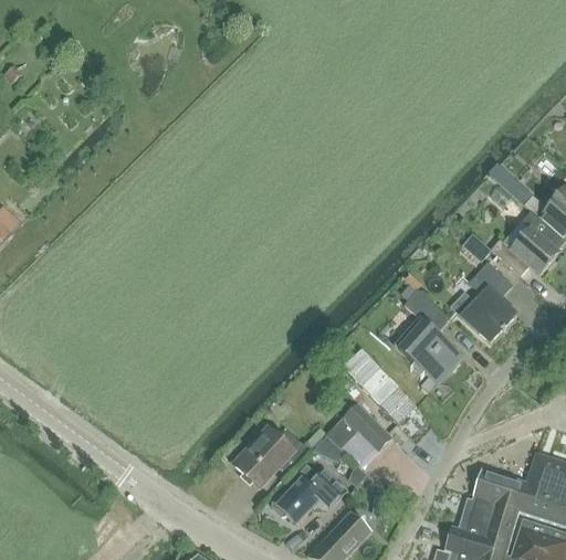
[(538,217),(565,239),(565,236),(565,183),(546,207),(533,194),(524,204),(531,210),(538,217)]
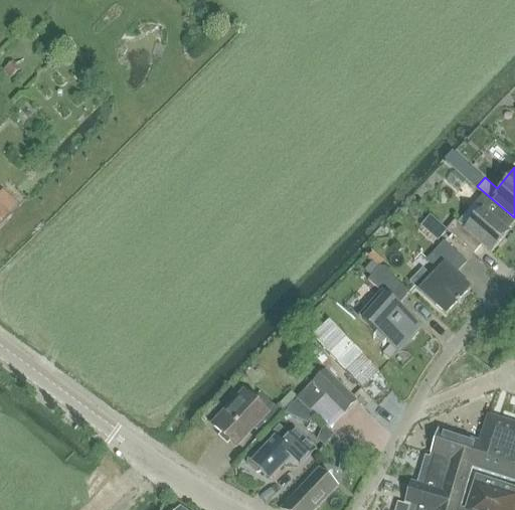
[(0,222),(11,211),(10,210),(19,201),(3,186),(0,188),(0,222)]
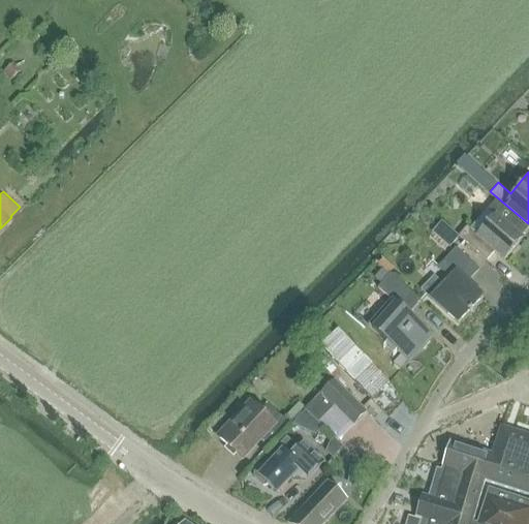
[(528,223),(503,203),(496,196),(470,224),(467,222),(458,233),(487,257),(495,248),(505,256),(523,236),(520,233),(528,223)]
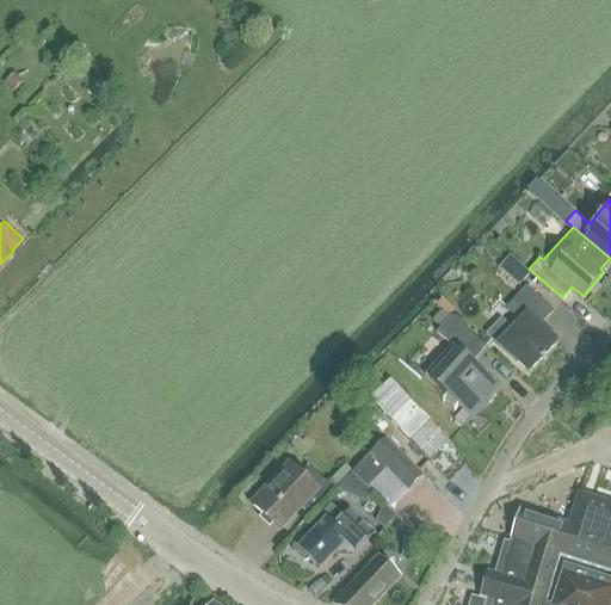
[(518,278),(530,266),(510,247),(498,259),(518,278)]
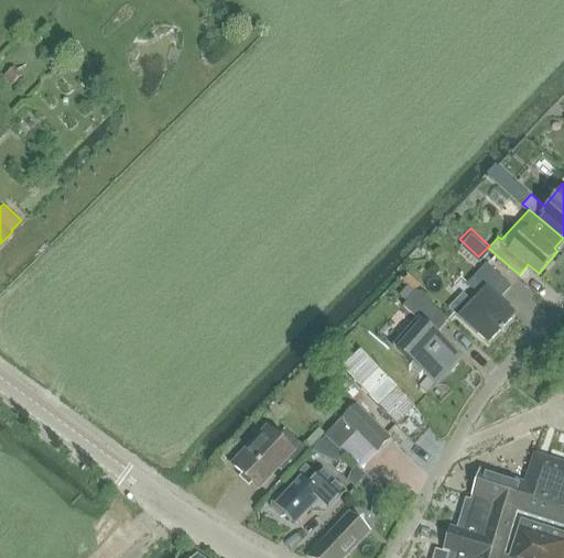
[(479,293),(459,314),(488,339),(513,313),(498,298),(511,283),(486,260),(467,281),(479,293)]
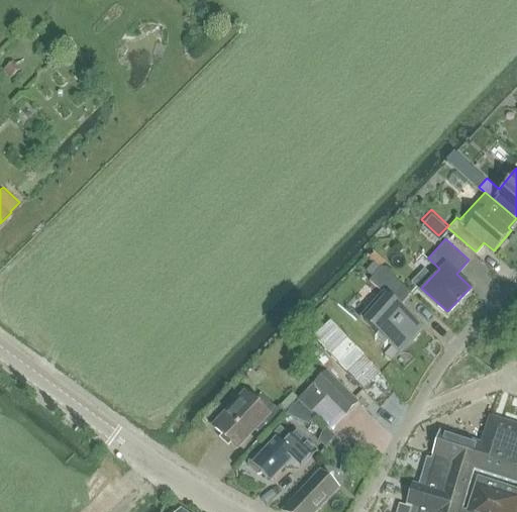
[(387,295),(366,319),(401,351),(423,325),(400,304),(411,291),(381,266),(369,280),(387,295)]
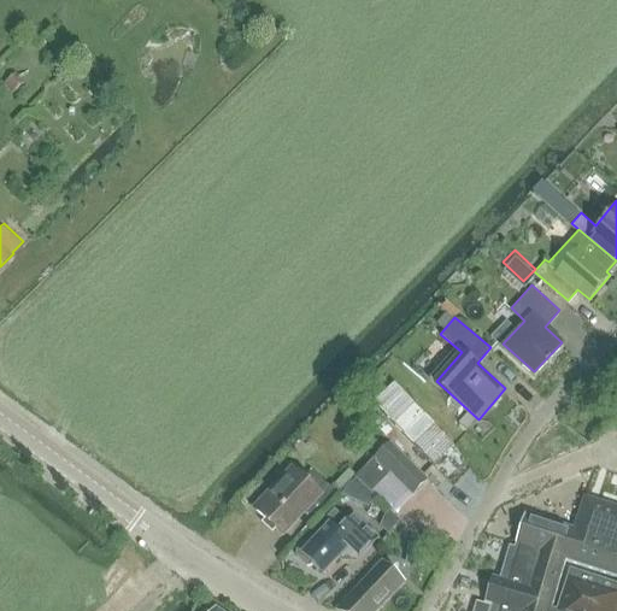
[(454,442),(394,380),(374,400),(434,463),(454,442)]
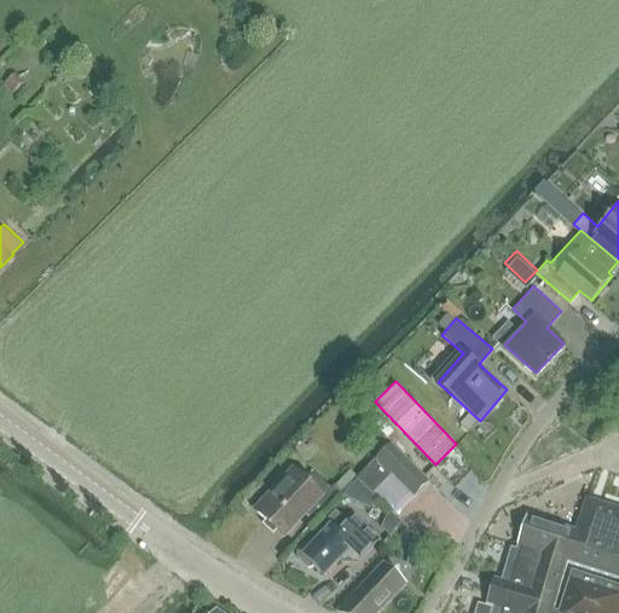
[(391,441),(357,476),(372,491),(392,472),(414,493),(428,479),(391,441)]
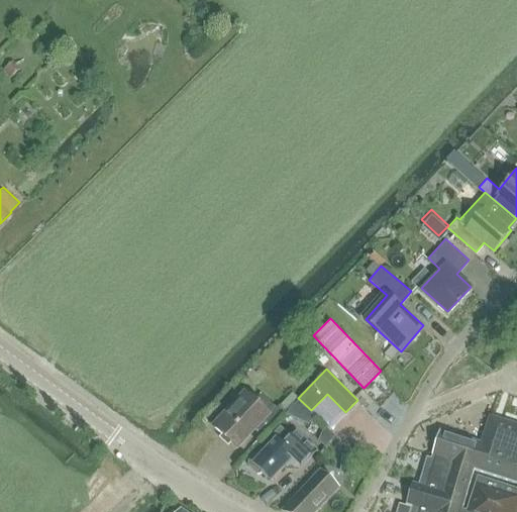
[(286,408),(280,402),(276,405),(262,391),(256,397),(245,387),(212,423),(235,445),(252,427),(262,435),(286,408)]
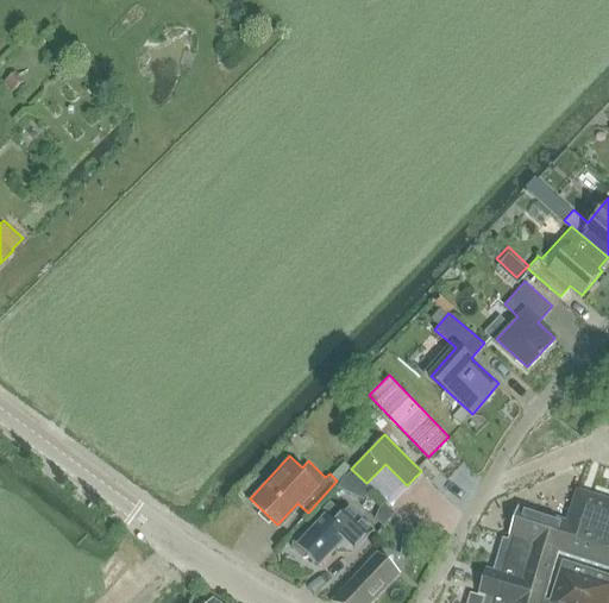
[(608,602),(608,496),(577,485),(567,516),(563,516),(520,502),(509,535),(503,534),(482,602),(608,602)]
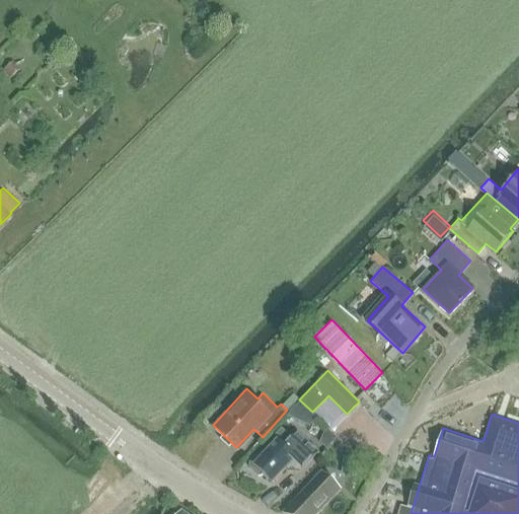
[(256,453),(248,461),(248,465),(257,473),(260,473),(262,471),(272,481),(285,466),(288,469),(291,469),(297,463),(301,467),(317,450),(318,449),(313,444),(298,430),(292,436),(282,426),(275,434),(275,438),(277,440),(262,455),(260,453),(256,453)]
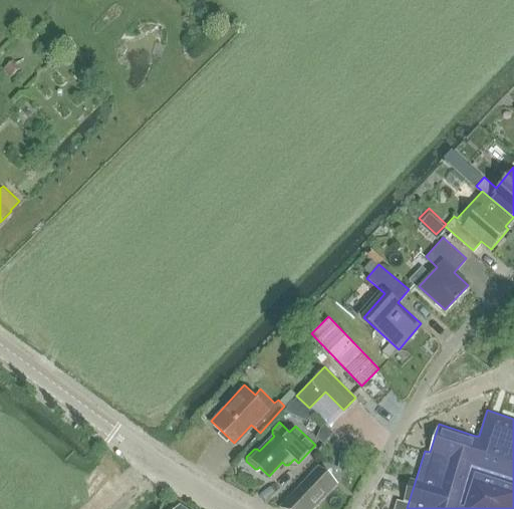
[(317,463),(278,506),(282,508),(312,508),(338,482),(317,463)]
